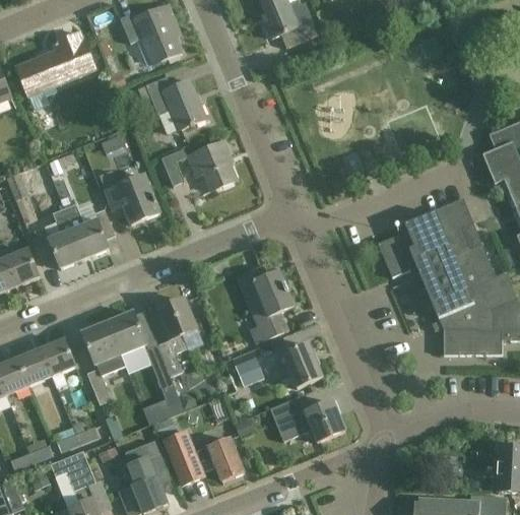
[(260,0),(266,12),(262,14),(265,21),(272,38),(280,34),(285,47),(316,35),(304,3),(300,5),(298,0),(260,0)]
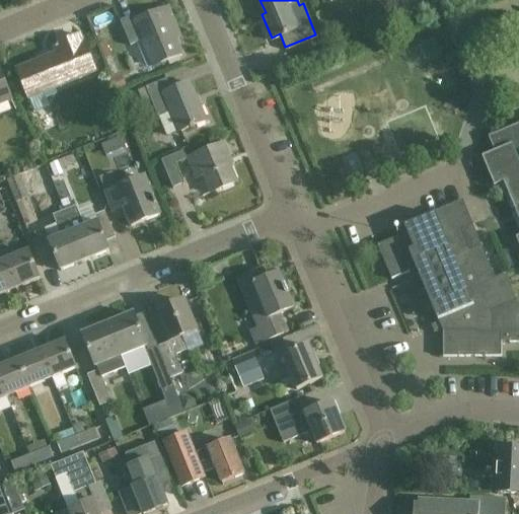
[(130,42),(142,37),(153,63),(181,51),(172,29),(176,27),(167,4),(135,17),(133,12),(120,17),(130,42)]
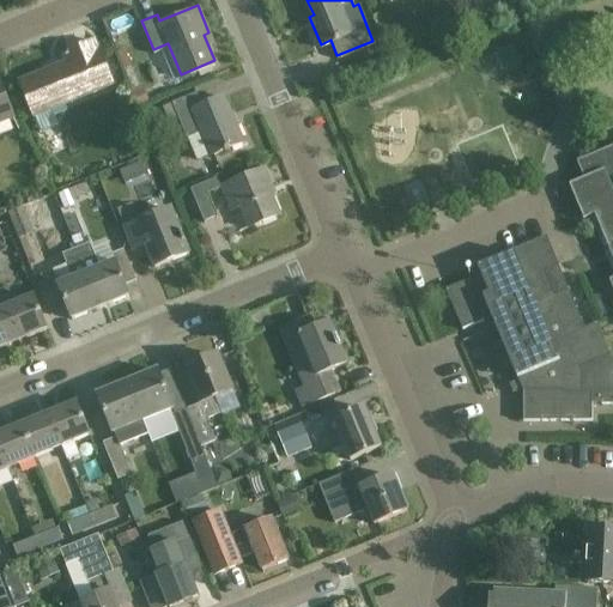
[(52,105),(113,82),(93,36),(61,49),(65,59),(18,78),(32,113),(34,113),(38,127),(58,120),(52,105)]
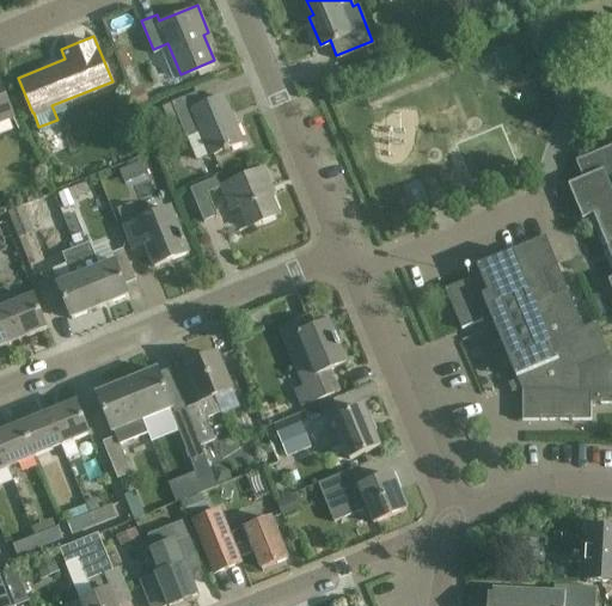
[(140,79),(128,84),(135,101),(147,96),(140,79)]
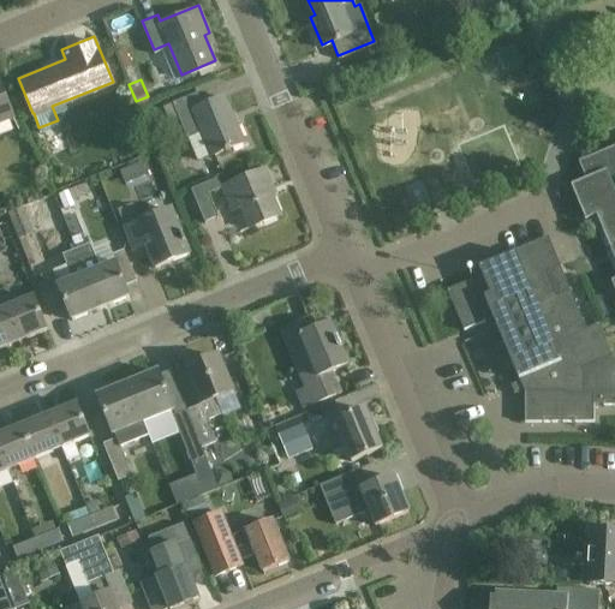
[(0,118),(12,113),(0,83),(0,118)]
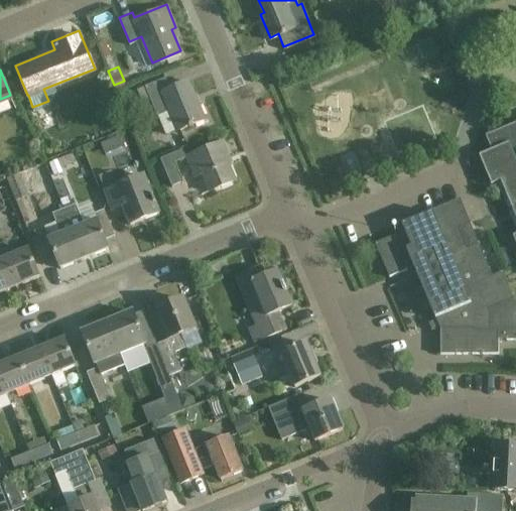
[(165,76),(145,84),(150,96),(156,113),(165,132),(176,128),(204,117),(188,79),(169,87),(165,76)]
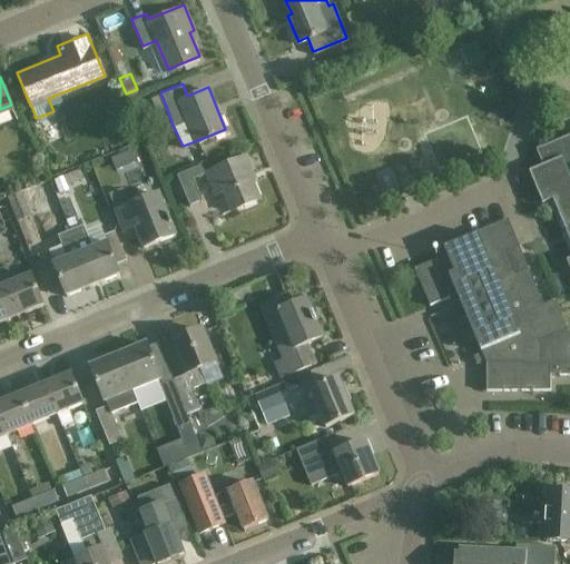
[(160,92),(153,96),(158,109),(166,106),(160,92)]
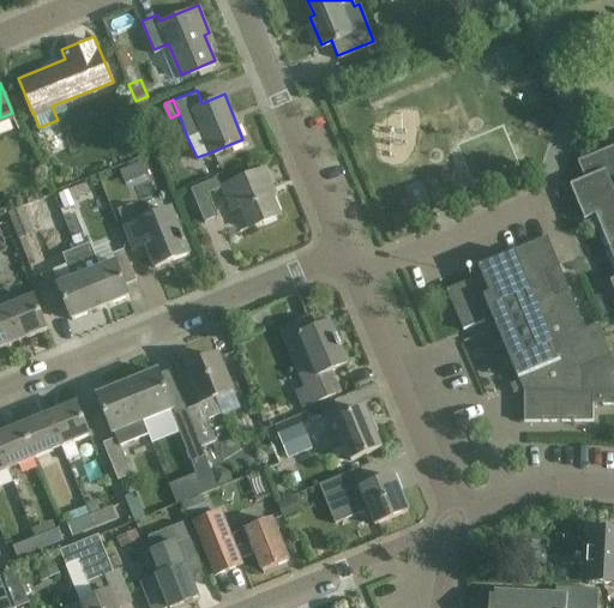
[(613,156),(609,144),(577,157),(584,174),(569,181),(584,216),(595,211),(613,258),(613,274),(609,276),(613,287),(613,156)]
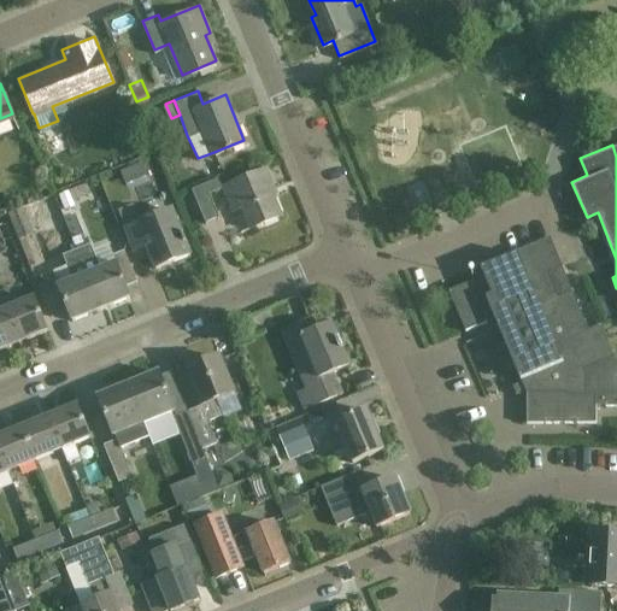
[(272,183),(266,165),(222,184),(231,209),(241,205),(248,225),(280,212),(269,184),(272,183)]
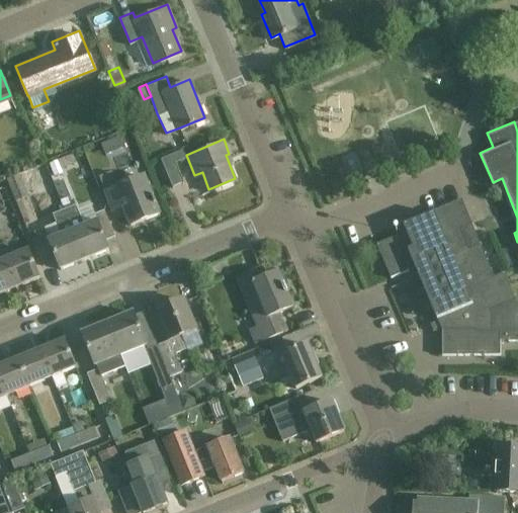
[(174,160),(186,155),(183,147),(160,157),(172,185),(183,180),(174,160)]
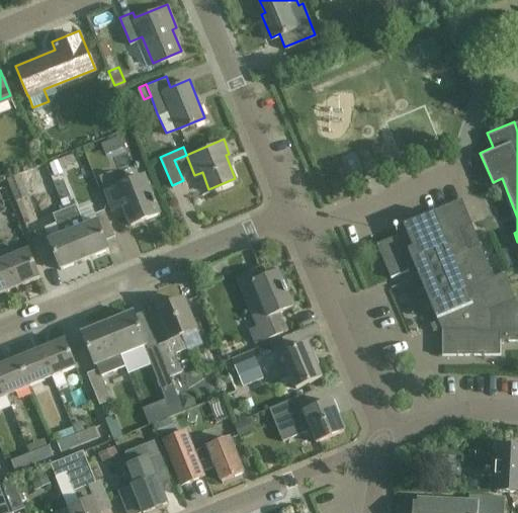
[(56,155),(48,159),(55,175),(63,172),(56,155)]
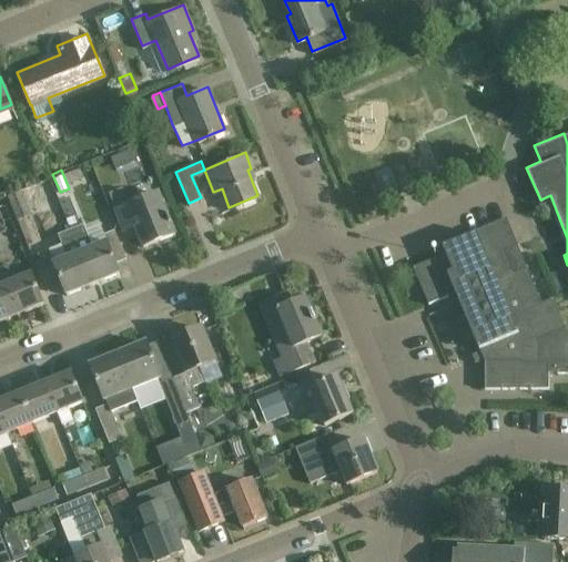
[(158,190),(130,201),(123,185),(109,191),(122,227),(134,223),(142,244),(174,231),(158,190)]
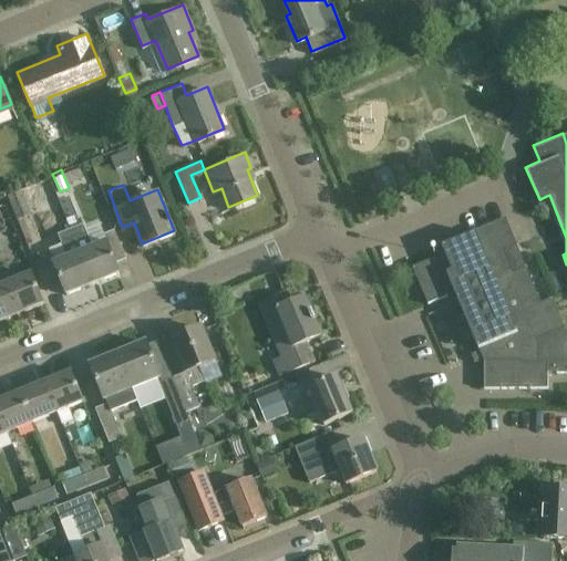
[(20,187),(7,193),(17,215),(30,209),(20,187)]
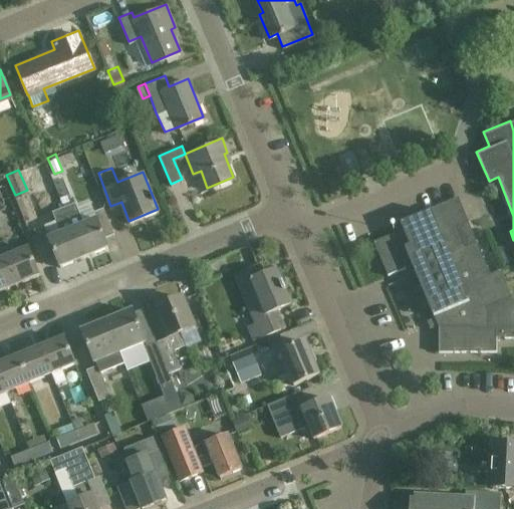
[(66,193),(59,196),(63,207),(65,206),(71,204),(66,193)]
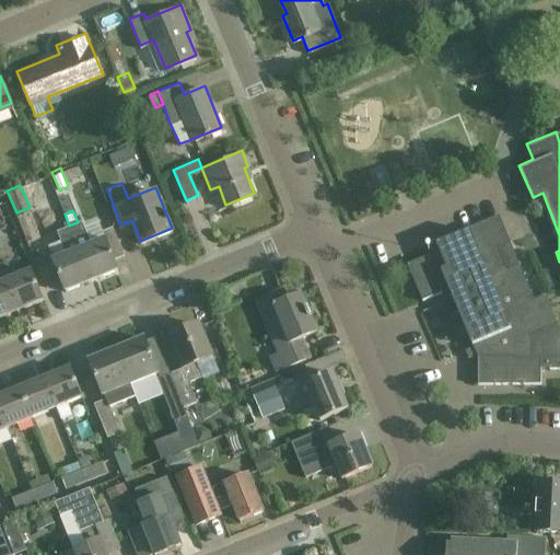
[(559,326),(545,291),(534,296),(518,261),(510,240),(509,238),(510,238),(498,211),(467,224),(468,227),(435,240),(439,247),(407,261),(422,297),(448,286),(473,344),(464,347),(468,355),(476,351),(477,354),(477,381),(540,381),(540,366),(559,365),(559,326)]
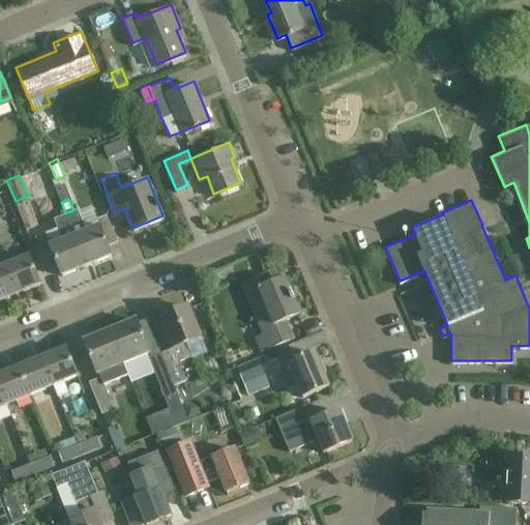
[(74,210),(67,212),(87,262),(111,252),(108,243),(117,239),(107,212),(95,217),(98,224),(85,229),(77,209),(74,210)]
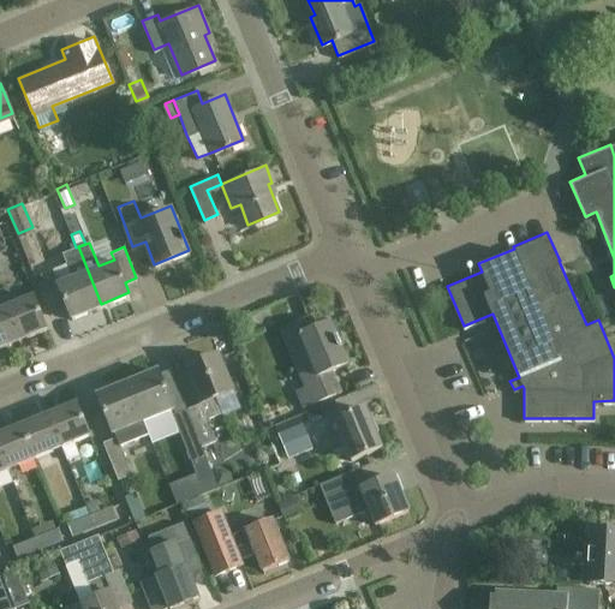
[(55,274),(40,281),(52,311),(67,305),(72,316),(101,304),(78,246),(76,248),(65,252),(69,261),(53,268),(55,274)]
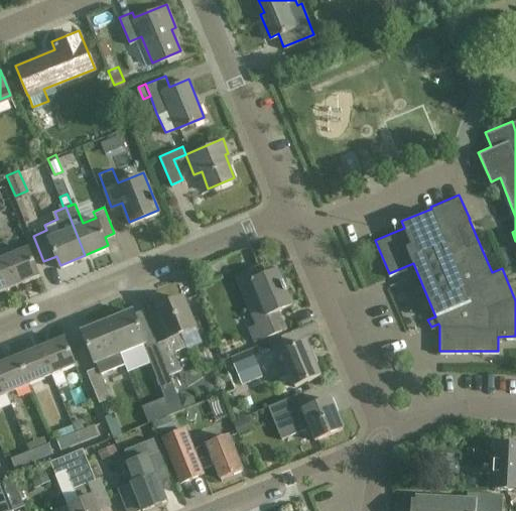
[(28,245),(4,255),(15,283),(39,273),(28,245)]
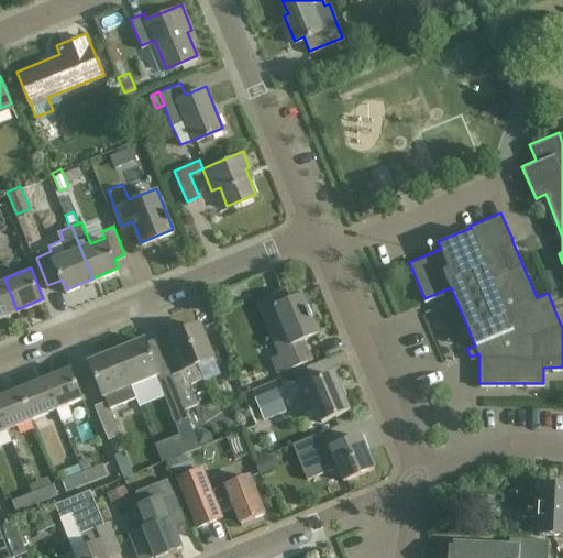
[(0,315),(17,309),(4,279),(0,280),(0,315)]
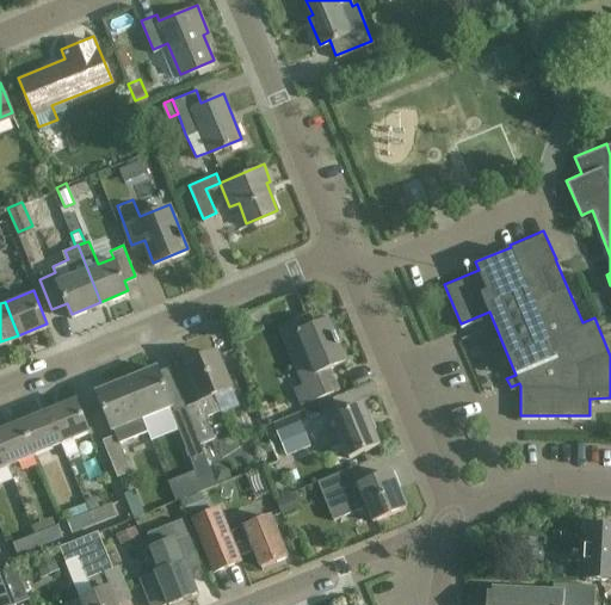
[(309,312),(278,325),(303,383),(294,387),(301,402),(331,389),(322,369),(345,359),(338,344),(339,343),(331,320),(328,321),(327,318),(314,322),(309,312)]
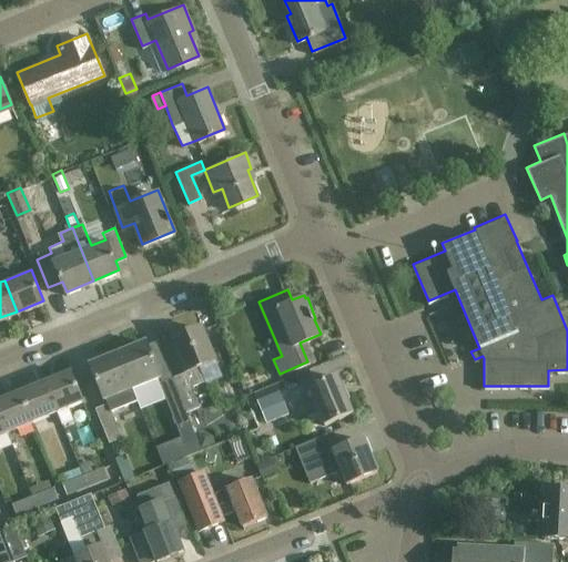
[(226,292),(212,296),(216,309),(231,305),(226,292)]
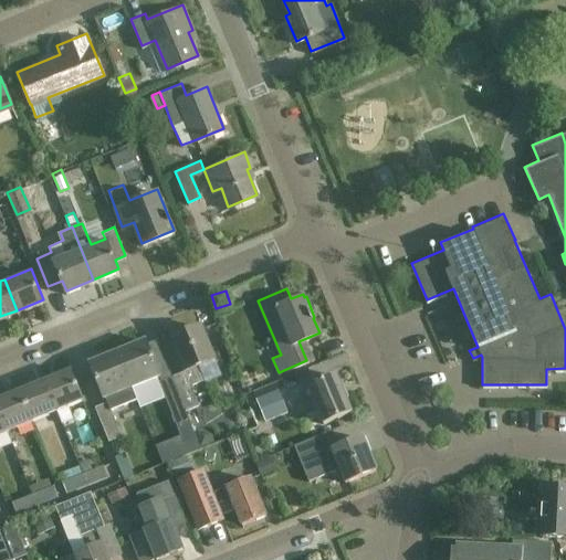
[(185,369),(173,373),(187,408),(200,402),(191,382),(205,377),(199,363),(216,356),(202,324),(171,336),(185,369)]
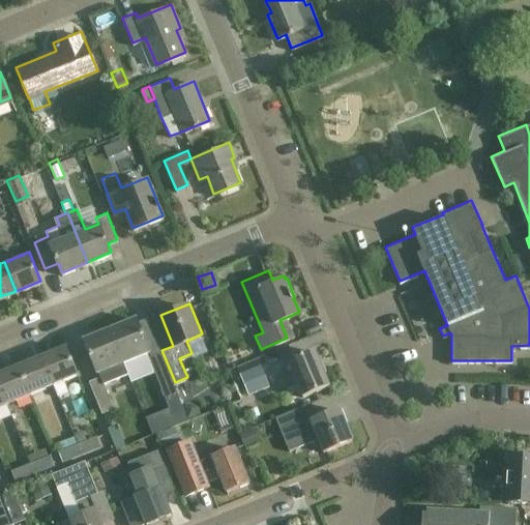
[(137,317),(110,327),(124,360),(150,350),(137,317)]
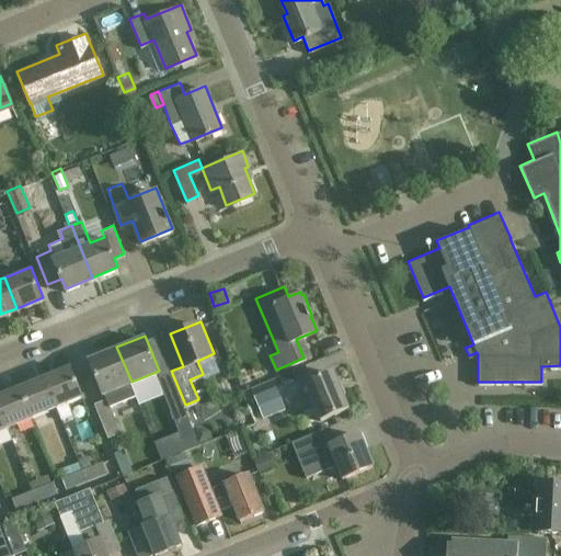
[(116,347),(89,358),(103,394),(105,393),(107,397),(110,404),(136,393),(132,382),(116,347)]
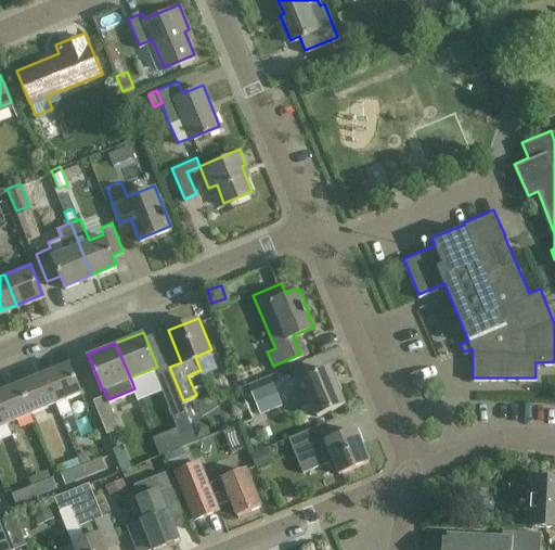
[(69,361),(43,372),(55,401),(81,391),(69,361)]
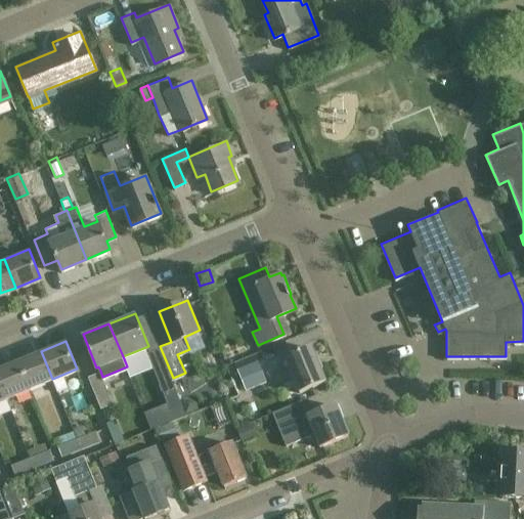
[(160,346),(147,351),(161,383),(173,378),(160,346)]
